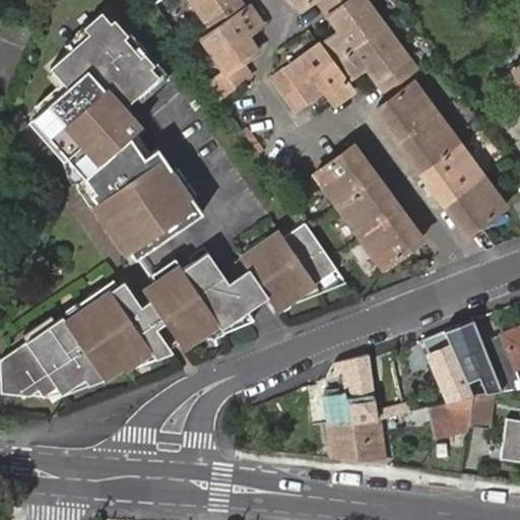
[(193,0),(213,29),(244,8),(237,0),(193,0)]
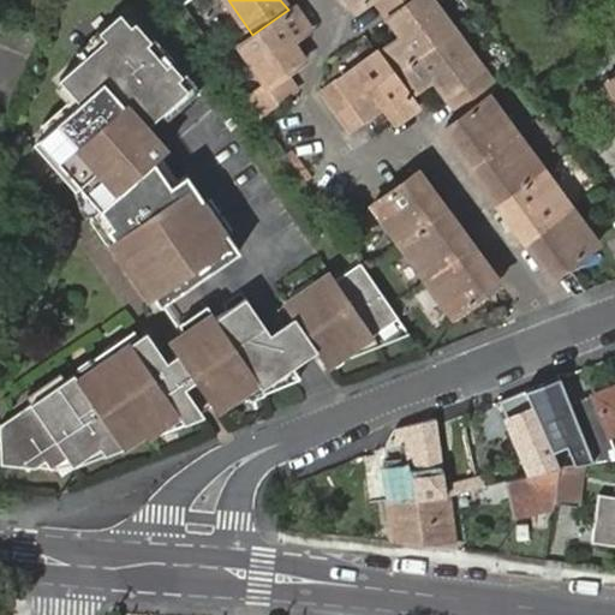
[(348,0),(356,11),(370,0),(348,0)]
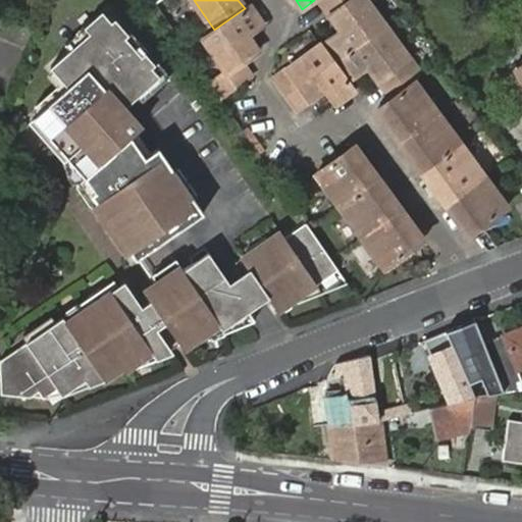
[(326,41),(341,61),(384,27),(364,0),(323,0),(321,2),(330,15),(342,30),(326,41)]
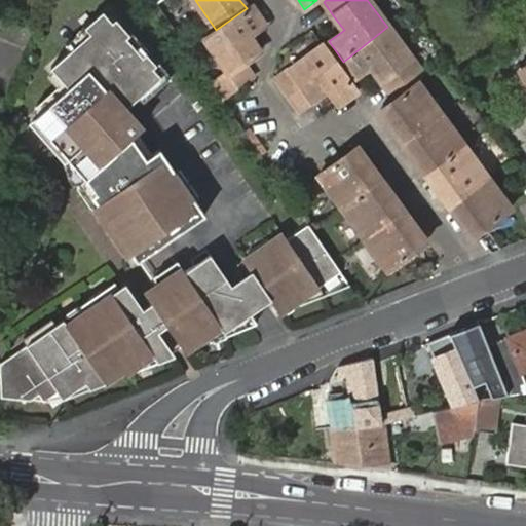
[(227,71),(211,82),(220,96),(250,75),(240,62),(257,49),(247,35),(263,24),(251,5),(247,8),(216,30),(204,37),(227,71)]
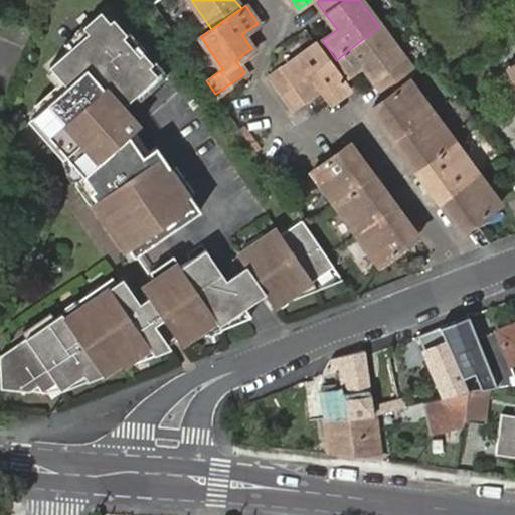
[(91,19),(83,26),(65,42),(70,47),(89,32),(109,14),(104,8),(91,19)]
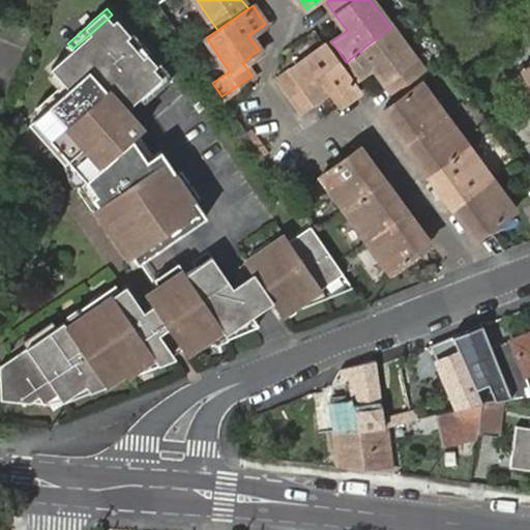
[(80,19),(86,27),(93,20),(87,12),(80,19)]
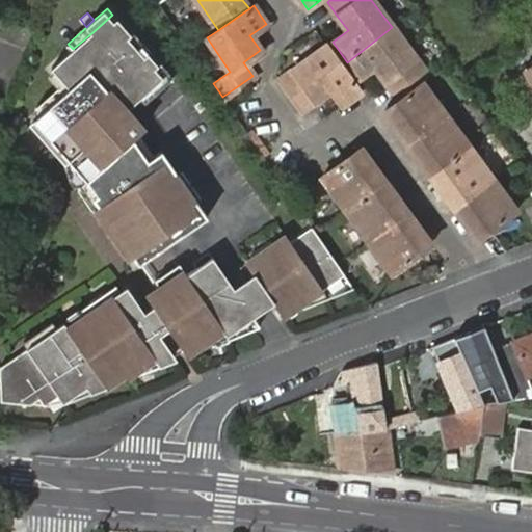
[(91,33),(73,49),(52,68),(55,71),(70,88),(31,122),(30,124),(65,163),(70,160),(78,170),(101,150),(110,159),(87,180),(97,194),(94,197),(99,206),(94,209),(104,224),(109,220),(124,241),(118,245),(128,259),(133,256),(139,264),(208,216),(196,200),(177,170),(162,151),(155,155),(149,160),(143,152),(124,165),(116,155),(140,134),(144,130),(127,110),(140,98),(145,94),(166,75),(112,15),(91,33)]
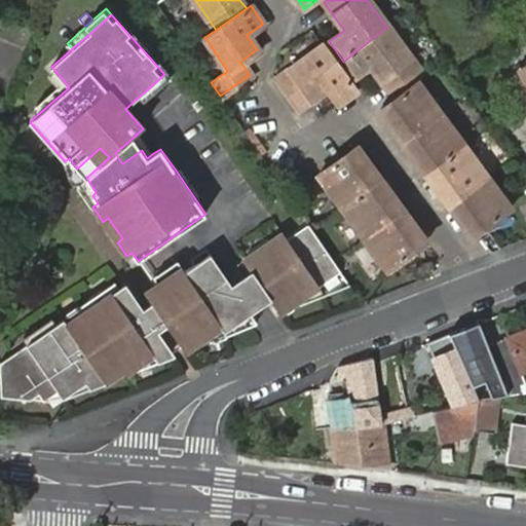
[(387,27),(343,62),(354,77),(370,67),(381,81),(390,95),(421,73),(411,60),(387,27)]
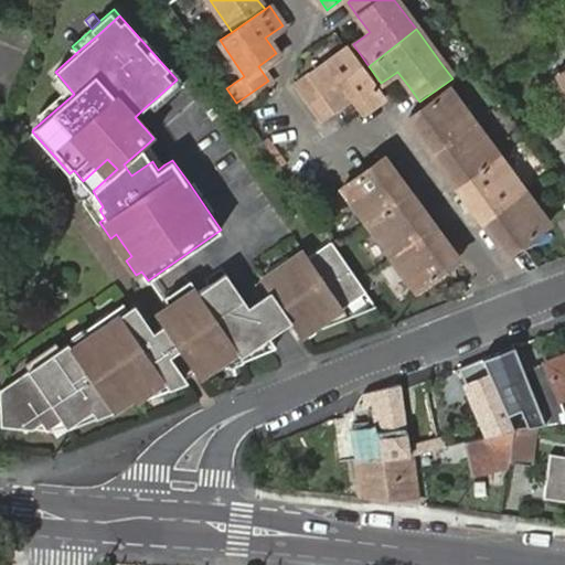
[(292,81),(317,113),(330,103),(344,91),(358,107),(377,93),(342,44),(292,81)]
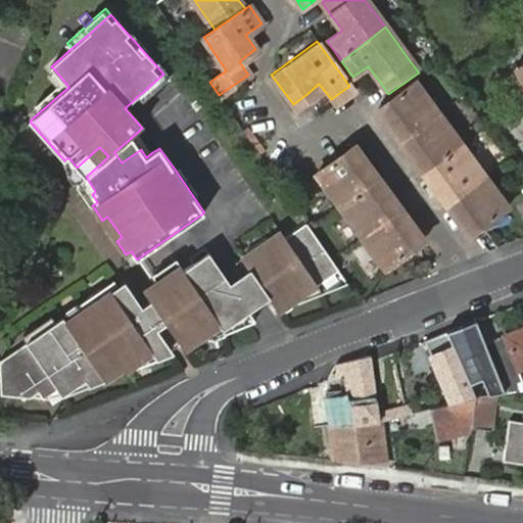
[(68,87),(54,69),(48,76),(57,86),(35,106),(31,120),(68,87)]
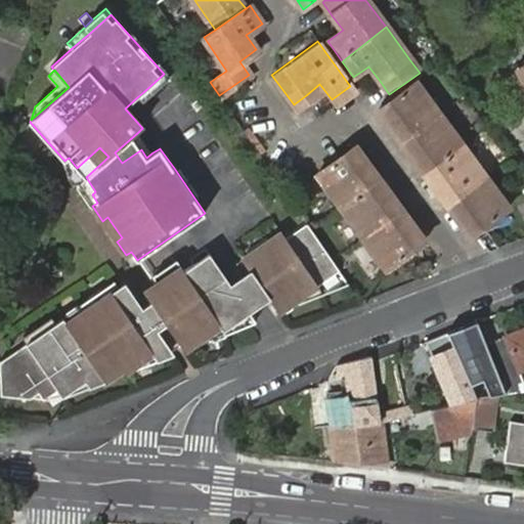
[(168,79),(164,74),(143,92),(138,96),(143,102),(168,79)]
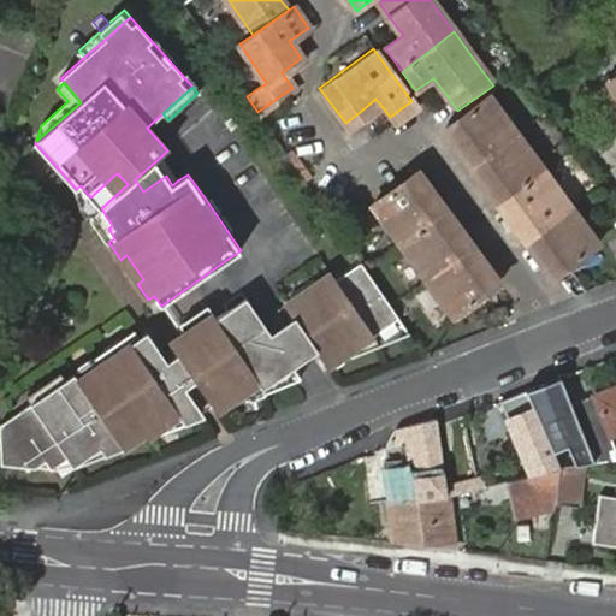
[(445,129),(472,166),(515,134),(487,98),(462,116),(445,129)]
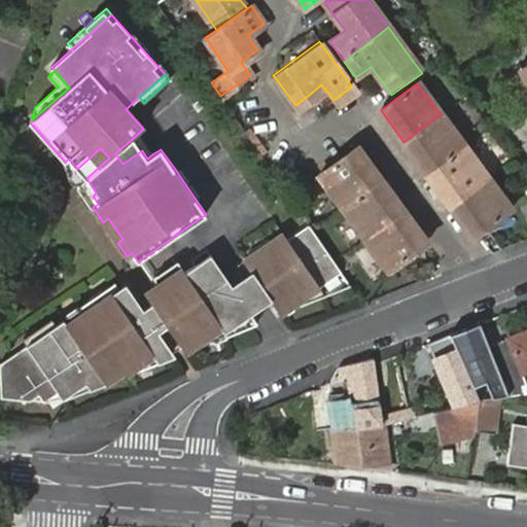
[(205,108),(200,100),(194,103),(200,111),(205,108)]
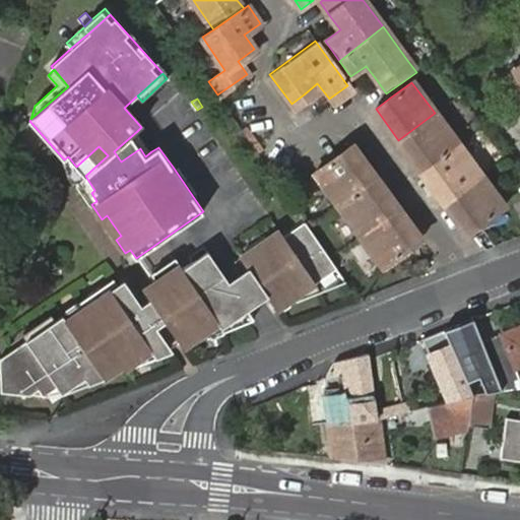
[(20,111),(11,119),(16,124),(25,116),(20,111)]
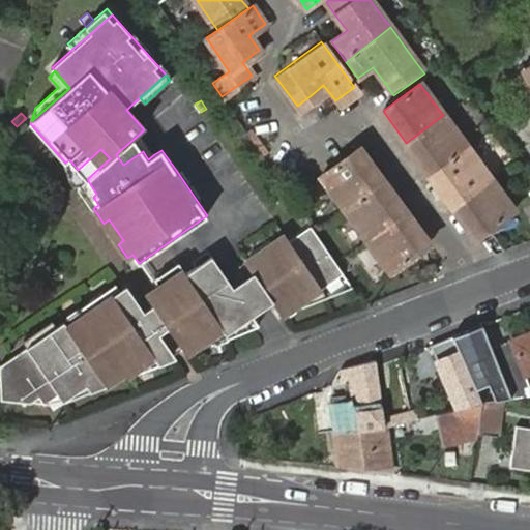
[(406,143),(430,174),(466,147),(443,115),(406,143)]
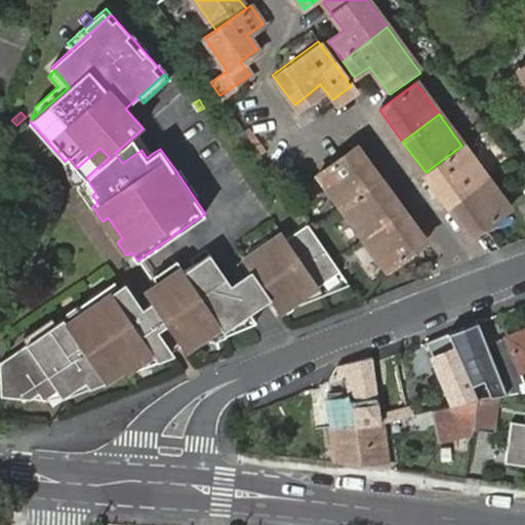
[(153,153),(138,132),(115,153),(122,163),(142,150),(147,158),(153,153)]
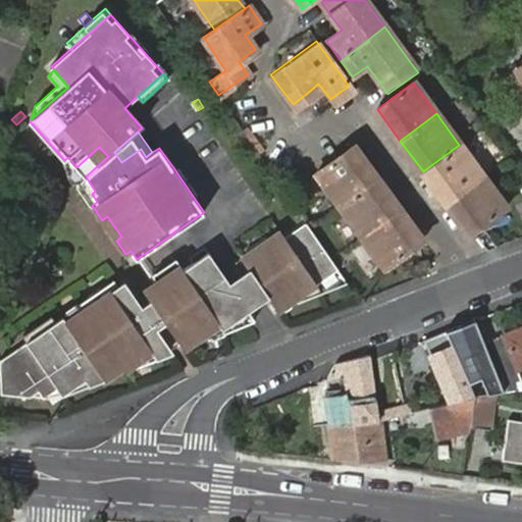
[(423,171),(447,203),(482,176),(459,145),(423,171)]
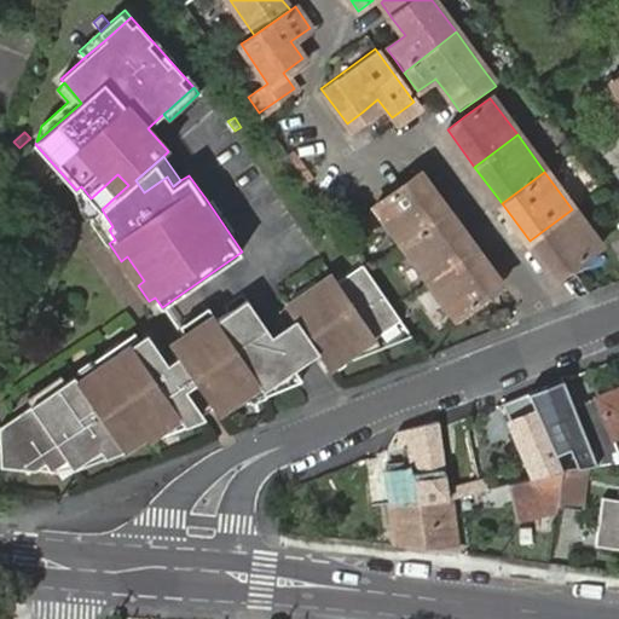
[(404,242),(446,209),(418,173),(375,204),(404,242)]
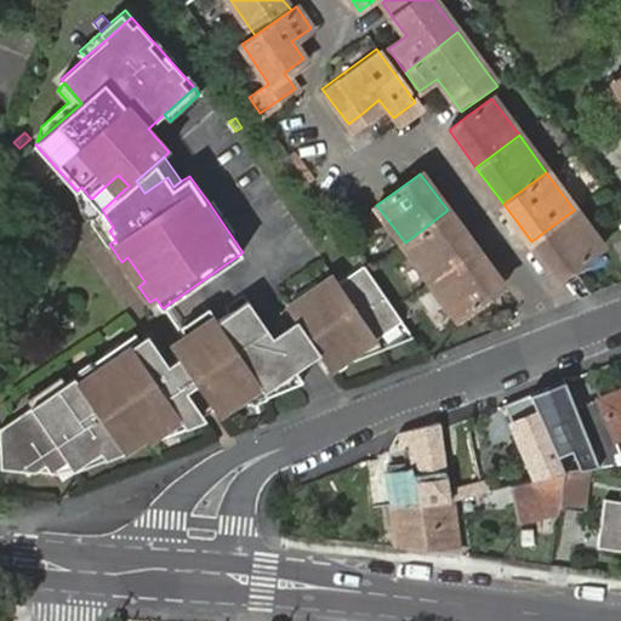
[(91,199),(102,210),(129,186),(118,175),(91,199)]
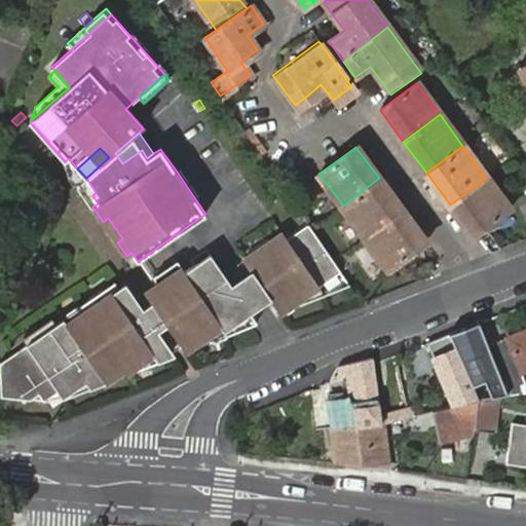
[(77,185),(92,207),(98,203),(92,195),(96,192),(86,178),(77,168),(69,158),(65,161),(68,175),(77,185)]
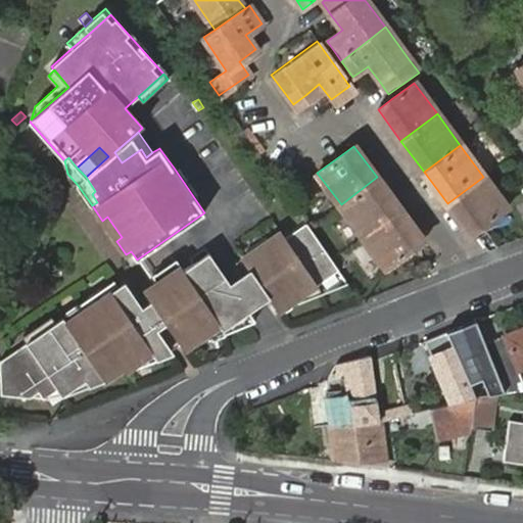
[(178,165),(174,168),(193,196),(196,194),(178,165)]
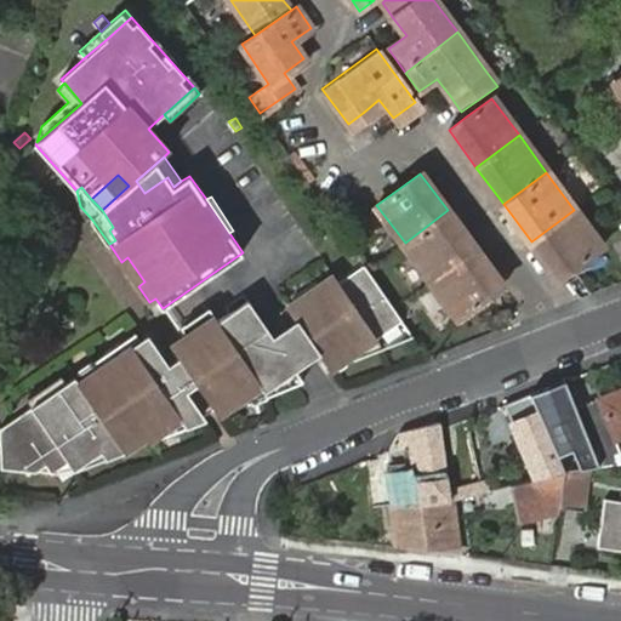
[(476,248),(448,210),(405,243),(433,280),(476,248)]
